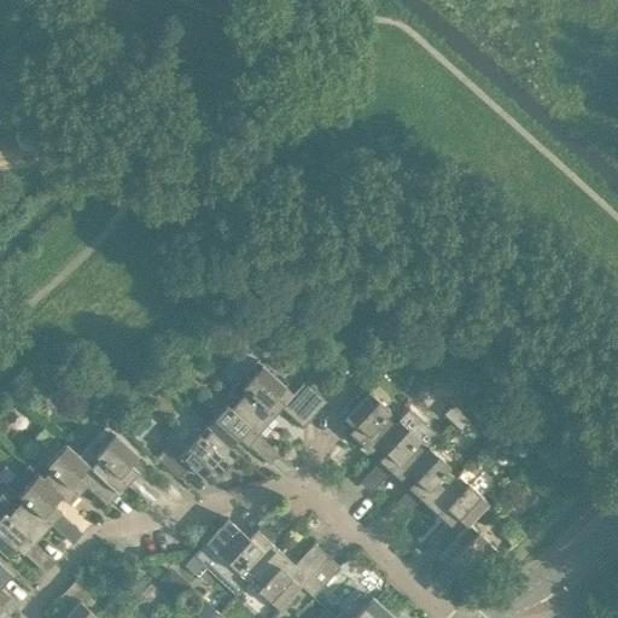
[(198,362),(190,372),(200,382),(209,373),(198,362)]
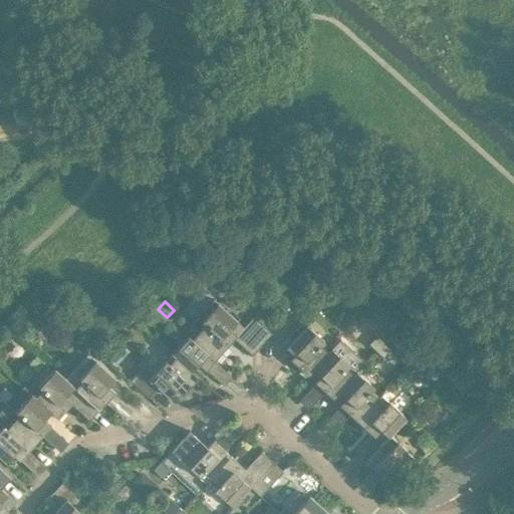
[(243,327),(218,303),(201,321),(205,324),(198,332),(221,353),(233,339),(252,355),(261,344),(243,327)]
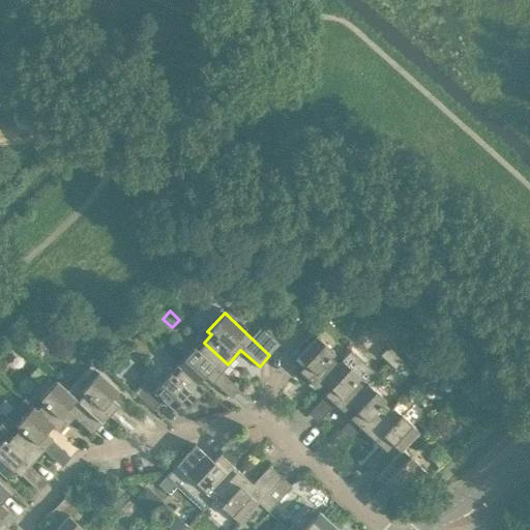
[(280,345),(261,326),(251,337),(269,355),(280,345)]
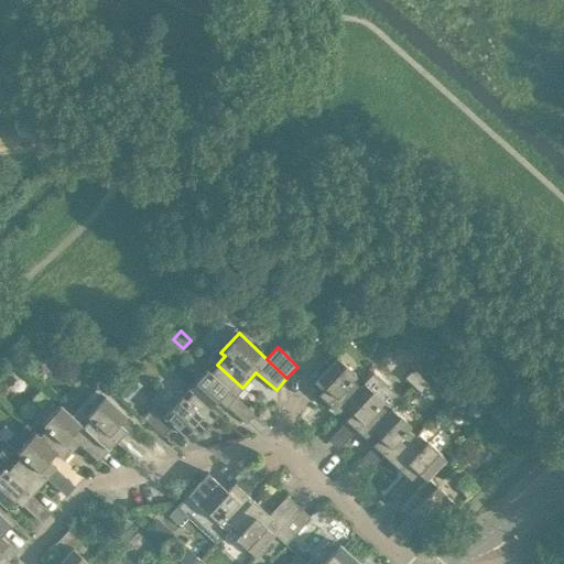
[(337,413),(345,405),(344,404),(360,388),(359,387),(351,380),(356,376),(336,358),(316,379),(325,387),(317,394),(337,413)]
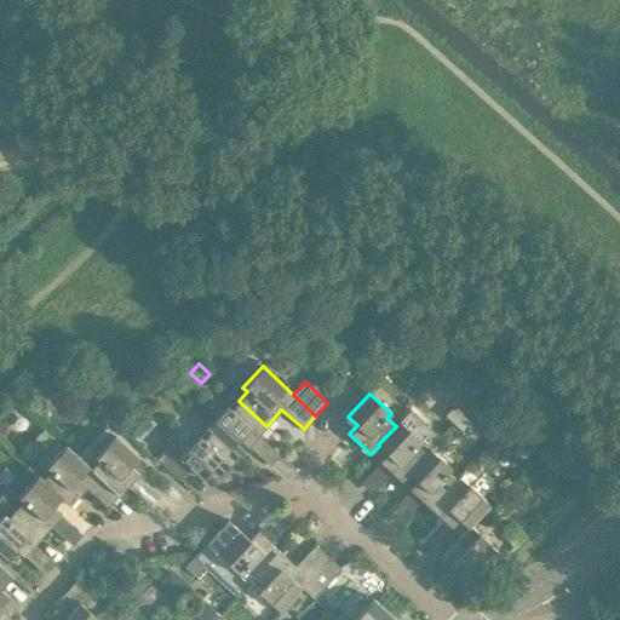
[(267,426),(239,401),(230,409),(227,406),(206,428),(211,431),(230,448),(231,448),(239,440),(247,447),(267,426)]
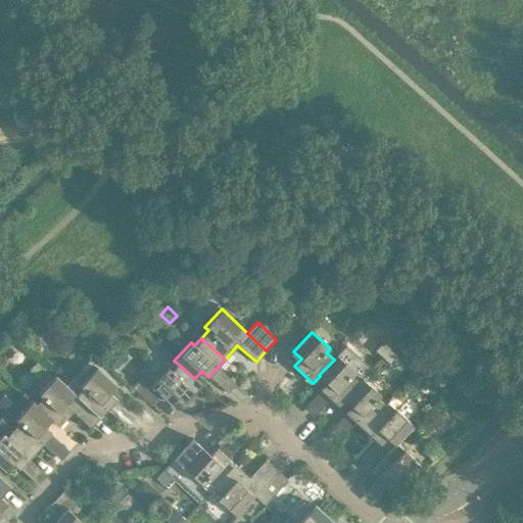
[(67,339),(60,346),(69,354),(76,347),(67,339)]
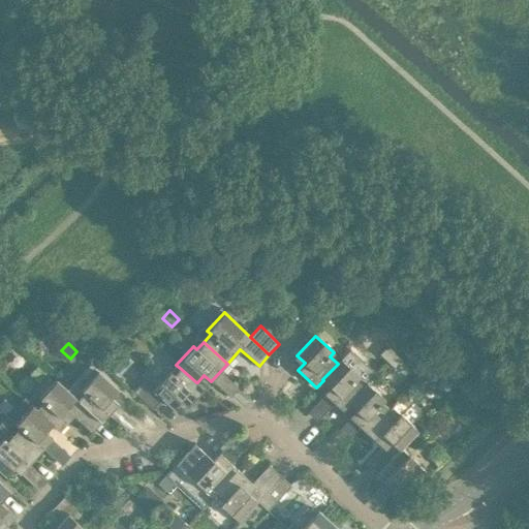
[(394,352),(387,346),(378,354),(385,361),(394,352)]
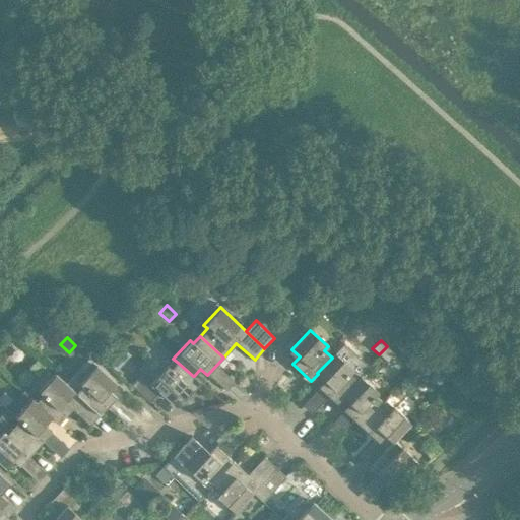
[(395,353),(387,346),(379,354),(387,363),(395,353)]
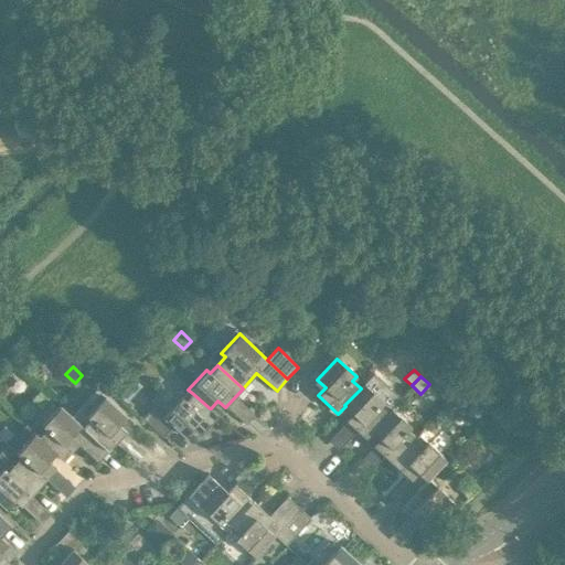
[(361,388),(344,405),(345,406),(352,413),(345,420),(365,438),(372,432),(372,430),(387,413),(380,406),(383,402),(363,383),(360,387),(361,388)]
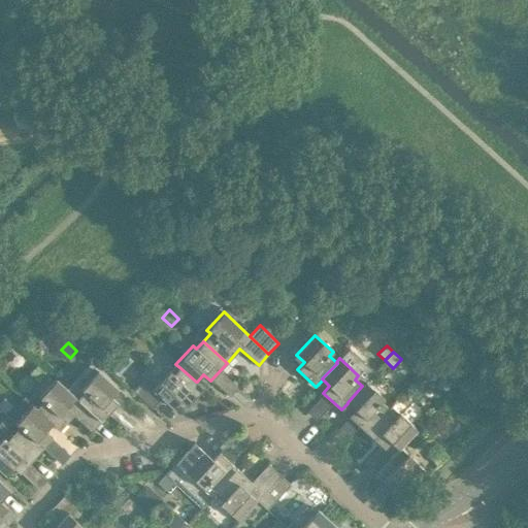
[(145,377),(155,385),(169,368),(160,361),(145,377)]
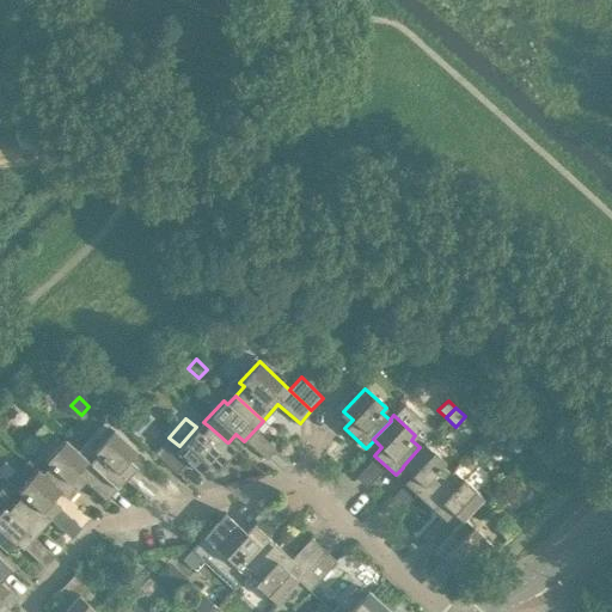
[(128,460),(136,451),(104,422),(77,451),(91,464),(90,464),(117,489),(136,467),(128,460)]
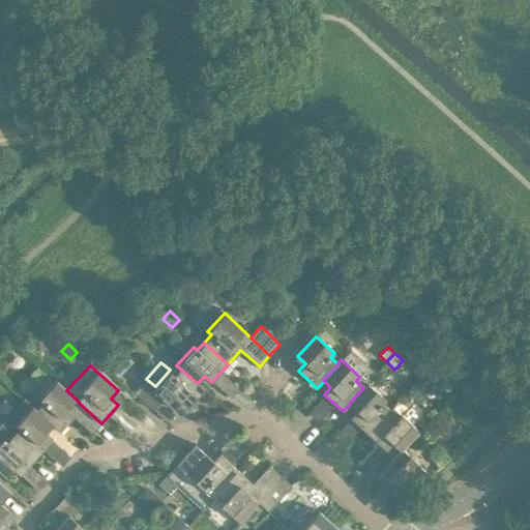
[(180,369),(174,376),(170,373),(153,389),(144,381),(133,392),(152,410),(163,400),(173,409),(180,402),(187,408),(205,389),(198,383),(197,383),(180,369)]
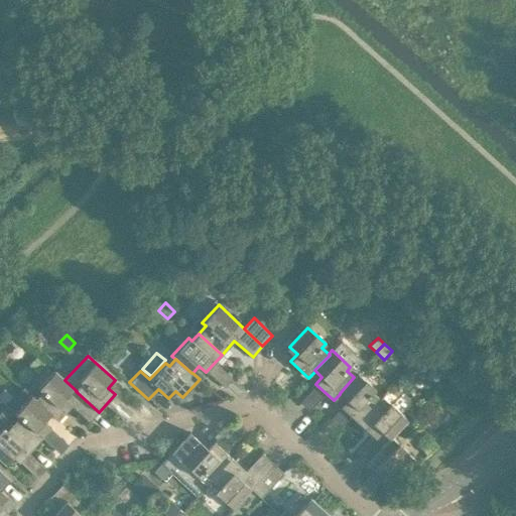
[(99,412),(76,391),(77,391),(65,380),(54,371),(38,389),(41,392),(35,399),(35,400),(51,414),(50,414),(57,420),(71,406),(89,423),(99,412)]
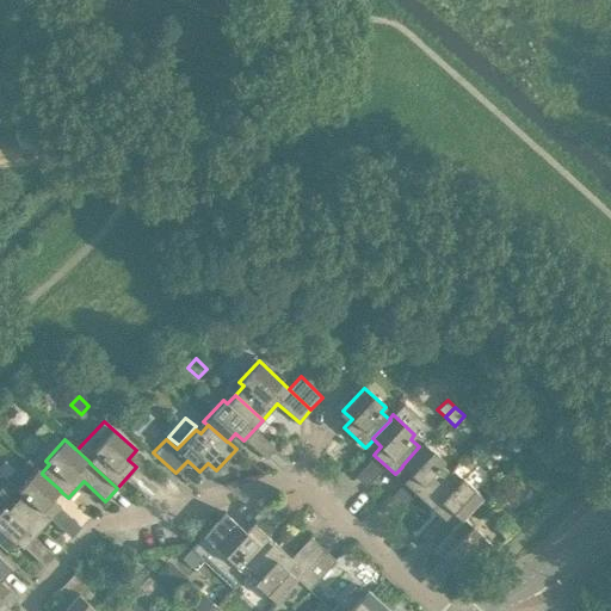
[(402,466),(402,467),(411,474),(403,482),(424,501),(449,474),(440,466),(444,462),(423,442),(419,446),(402,466)]
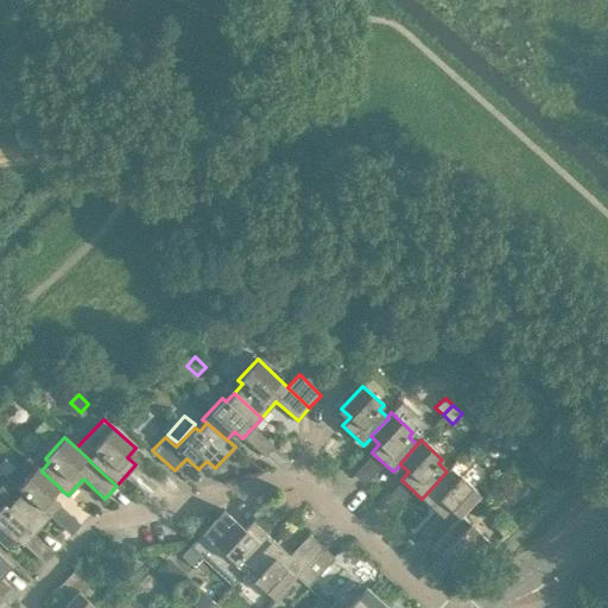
[(0,487),(14,500),(42,525),(61,504),(52,496),(59,488),(61,488),(42,472),(42,470),(27,457),(0,487)]
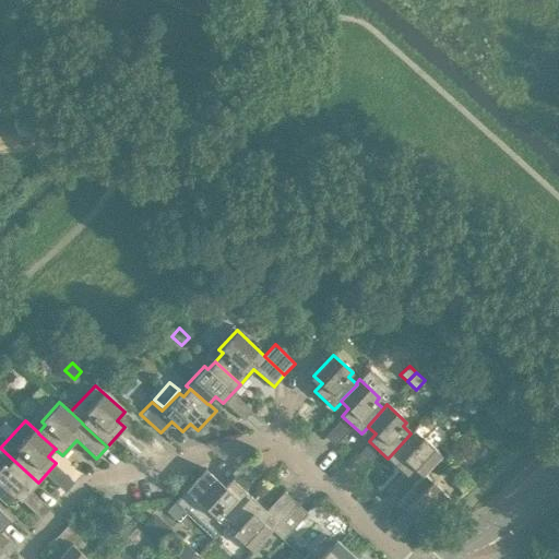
[(411,433),(388,459),(403,473),(385,491),(396,502),(419,478),(420,478),(441,455),(423,437),(418,441),(411,433)]
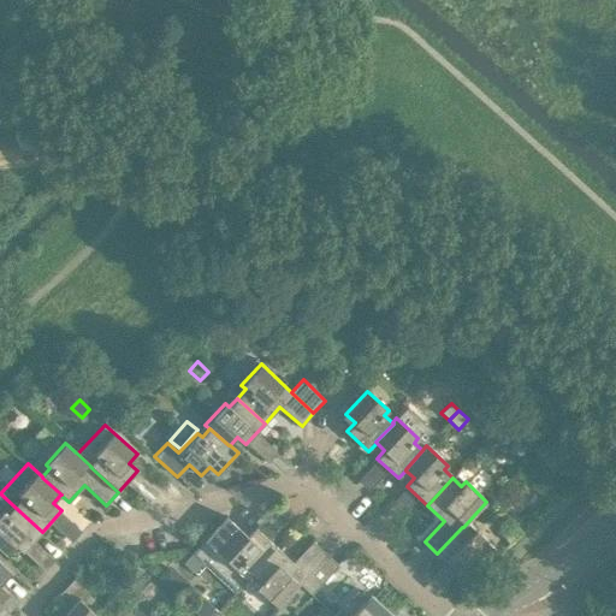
[(42,532),(15,507),(6,515),(3,511),(0,513),(0,549),(6,555),(15,545),(23,552),(42,532)]
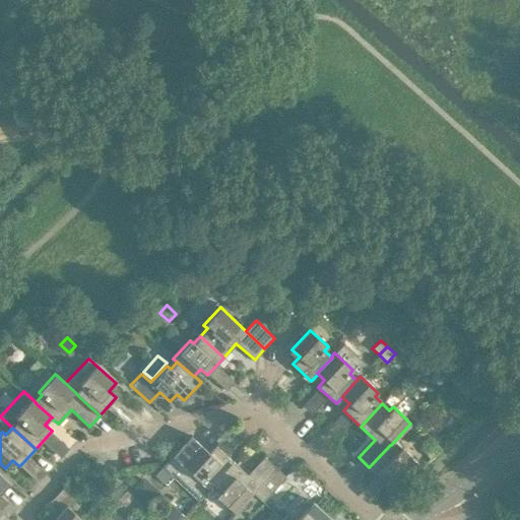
[(209,453),(201,446),(191,436),(164,465),(200,499),(212,485),(234,462),(226,456),(243,439),(232,429),(215,446),(209,453)]
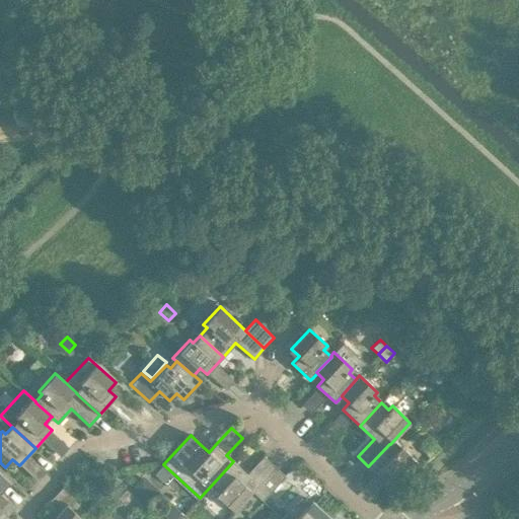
[(432,442),(424,451),(431,458),(439,449),(432,442)]
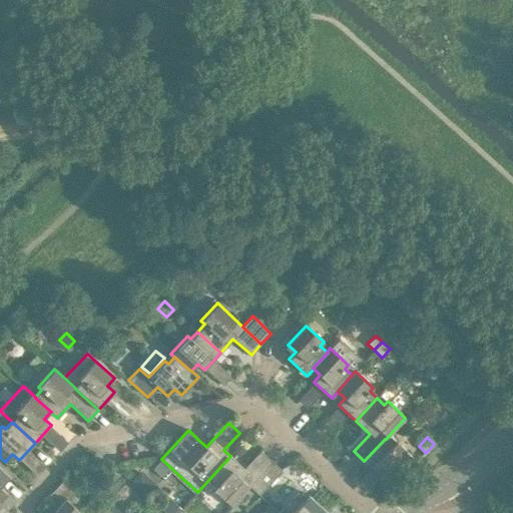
[(385,439),(364,461),(382,477),(388,471),(396,478),(414,458),(396,442),(392,445),(386,439),(385,439)]
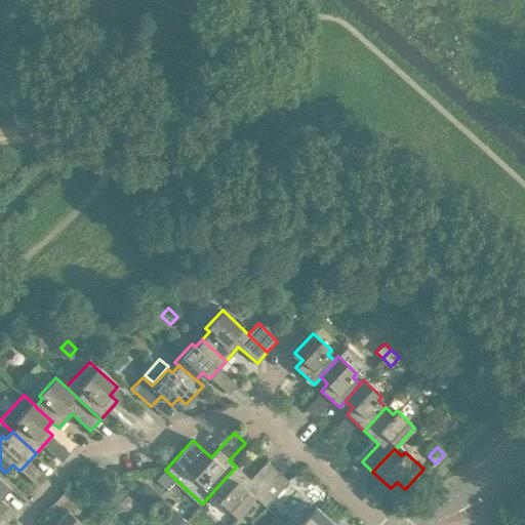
[(249,480),(236,467),(214,490),(221,497),(218,500),(237,518),(255,497),(254,496),(260,490),(278,472),(267,461),(249,480)]
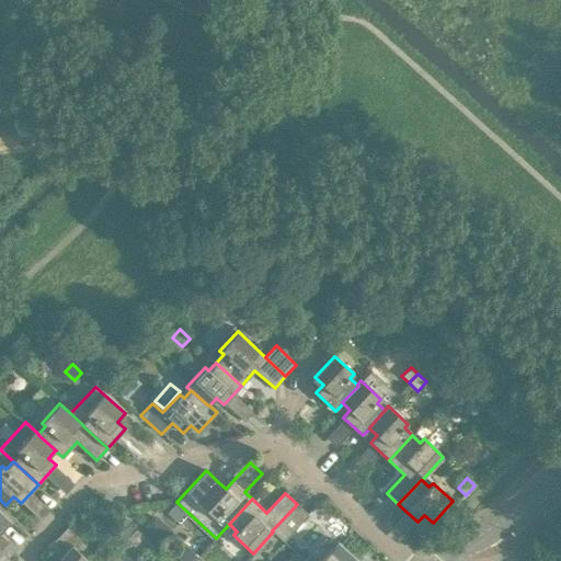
[(297,504),(278,524),(290,535),(309,515),(297,504)]
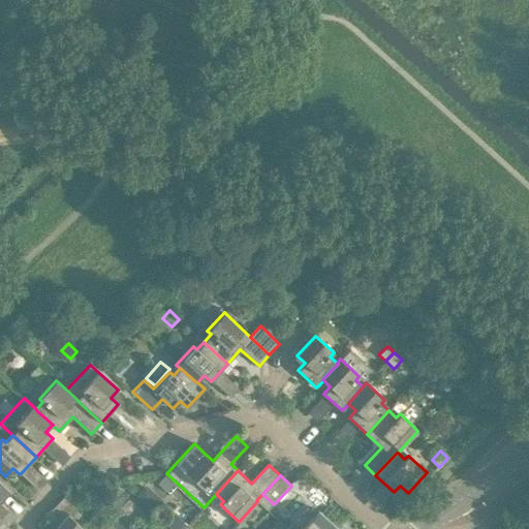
[(274,504),(262,494),(256,500),(257,501),(268,510),(274,504)]
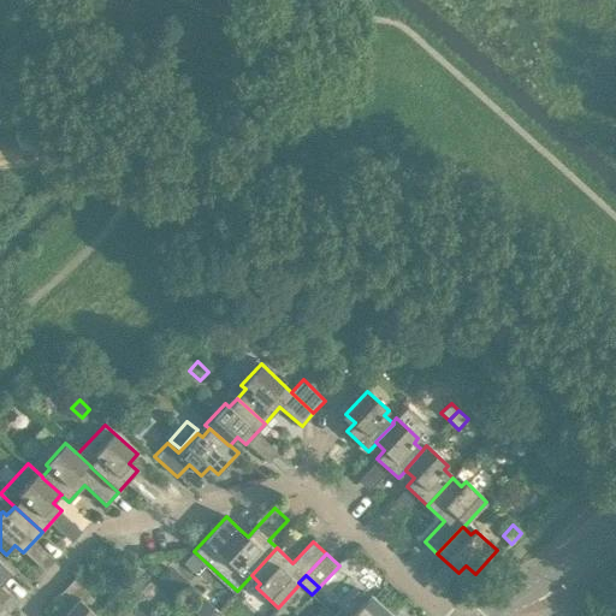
[(96,615),(80,599),(90,588),(77,576),(55,598),(69,610),(61,615),(96,615)]
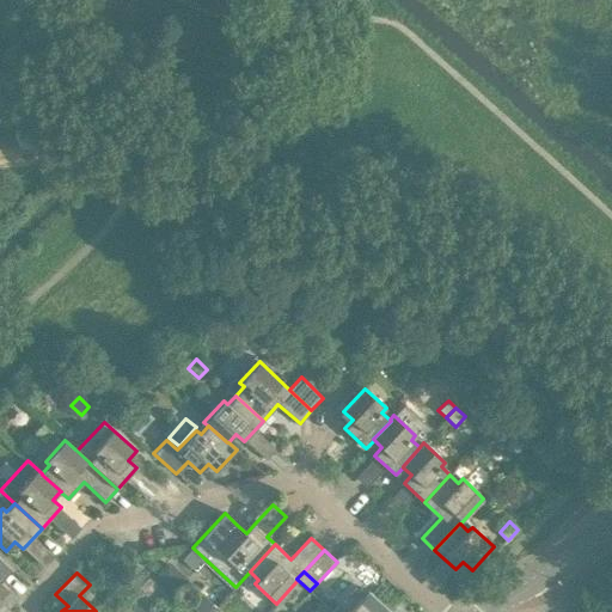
[(157,586),(148,577),(139,588),(147,595),(157,586)]
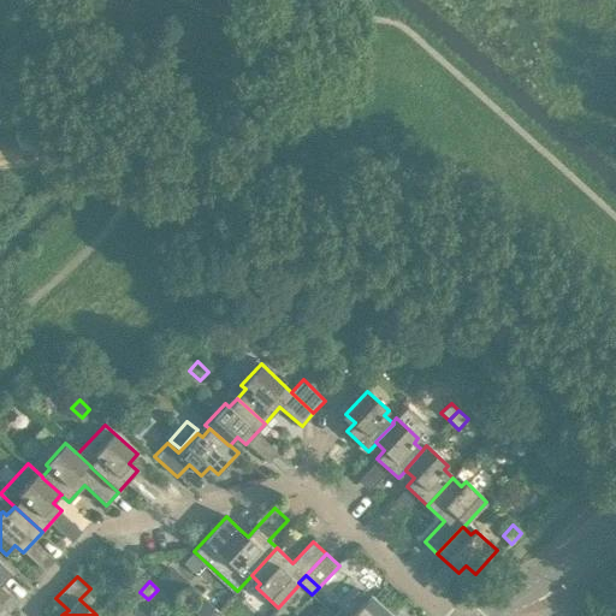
[(394,615),(371,594),(350,615),(394,615)]
